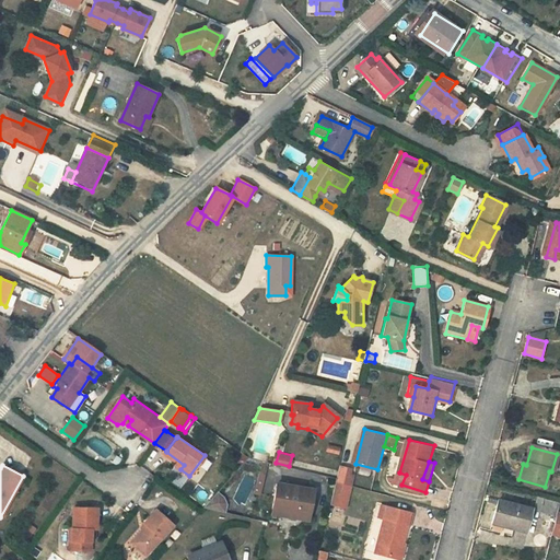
[(353,471),(339,468),(337,478),(351,482),(353,471)]
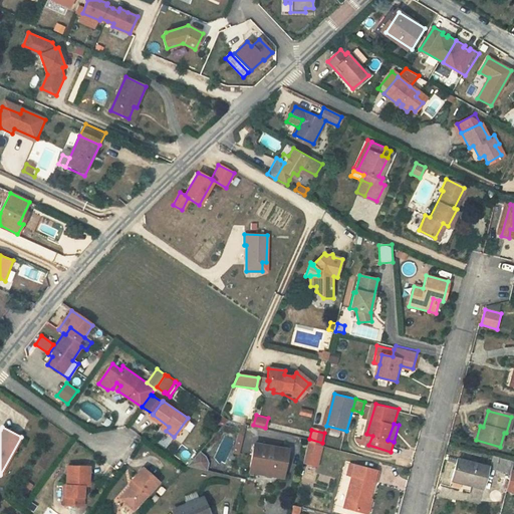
[(303,463),(316,466),(322,443),(309,439),(303,463)]
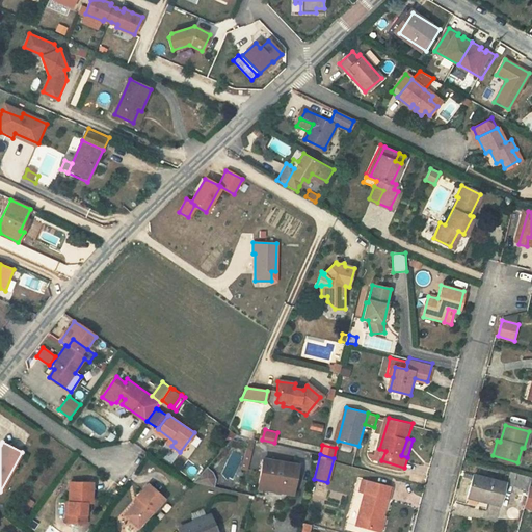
[(297,467),(263,460),(258,489),(281,495),(282,491),(292,494),(297,467)]
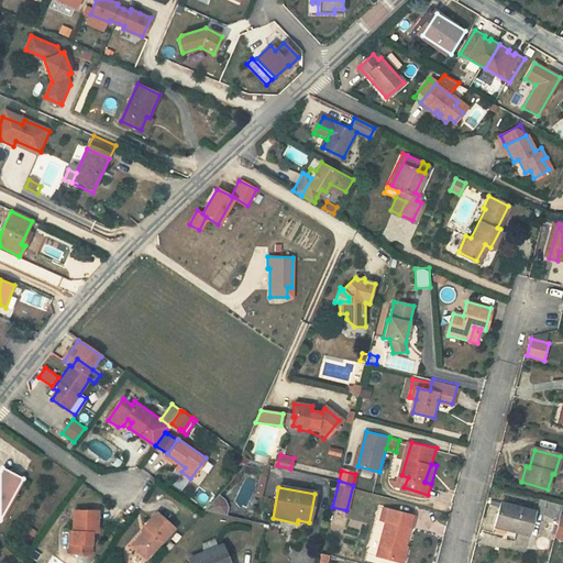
[(207,509),(228,514),(229,507),(227,499),(220,494),(207,509)]
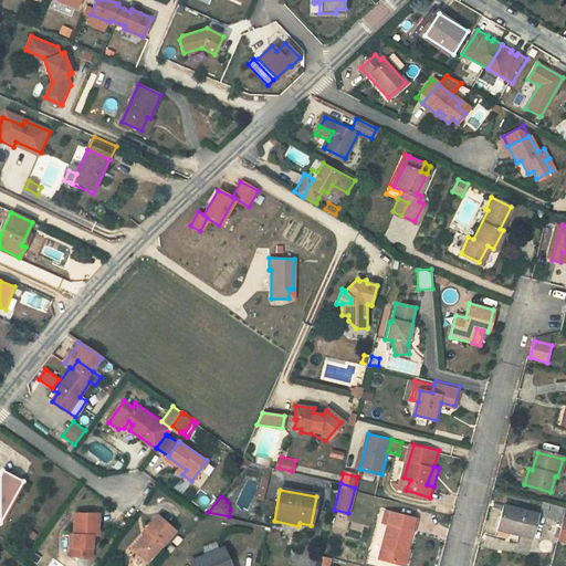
[(563,519),(565,510),(547,504),(545,514),(563,519)]
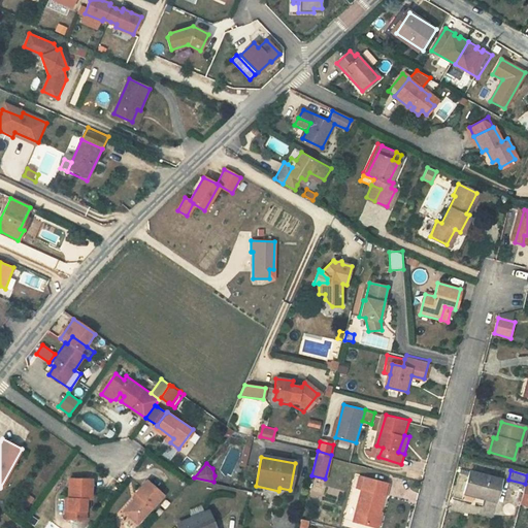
[(495,501),(501,481),(471,472),(466,491),(476,494),(476,496),(495,501)]
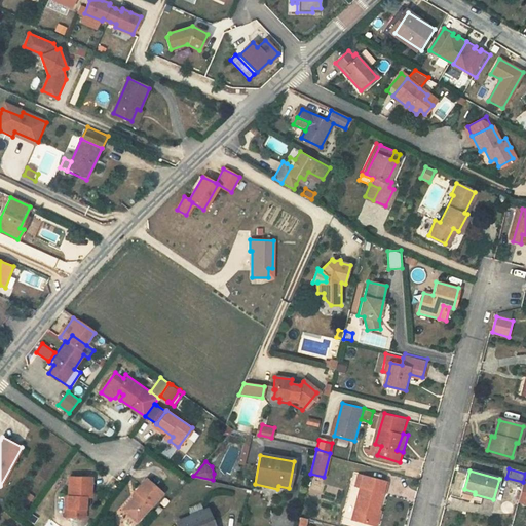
[(371,523),(375,510),(378,511),(386,481),(360,473),(357,484),(363,485),(352,517),(371,523)]
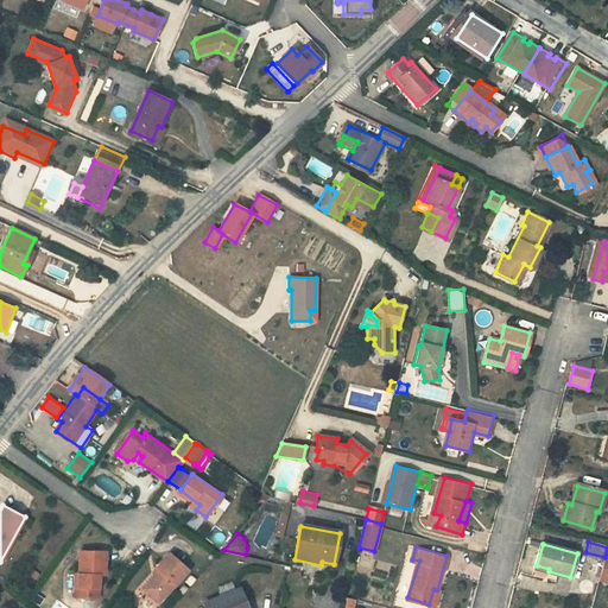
[(103,552),(78,552),(77,575),(74,575),(73,599),(96,600),(97,576),(102,575),(103,552)]
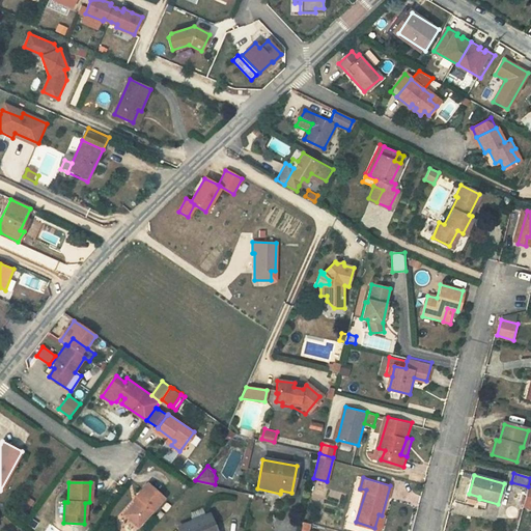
[(129,521),(137,527),(163,498),(146,482),(134,497),(137,499),(126,514),(131,519),(129,521)]
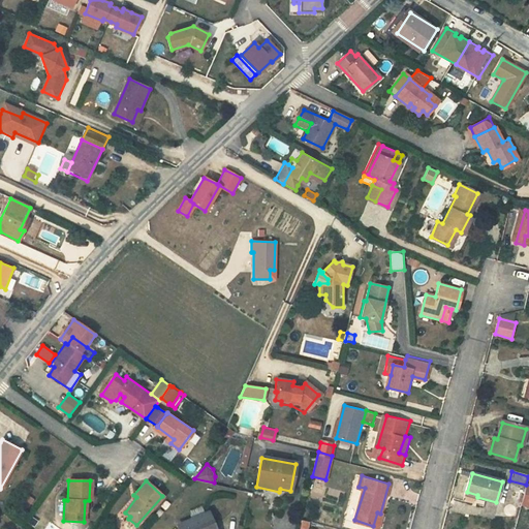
[(216,528),(209,512),(182,524),(183,528),(216,528)]
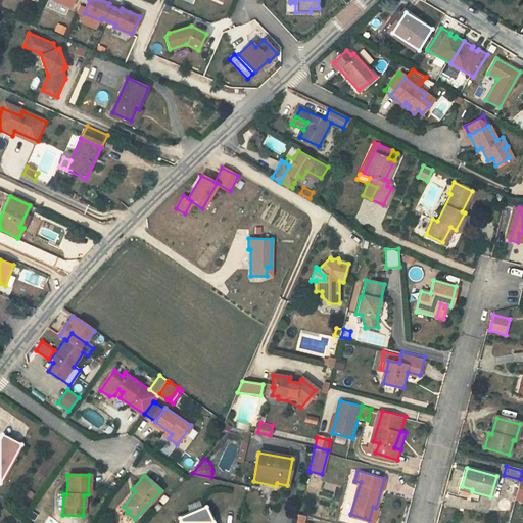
[(380,509),(376,508),(373,507),(369,520),(377,522),(380,509)]
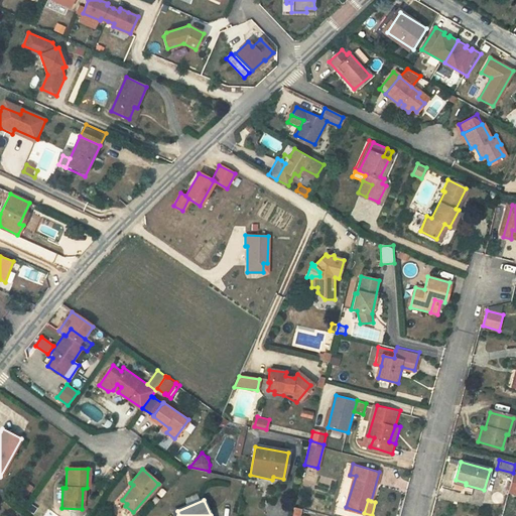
[(290,515),(301,515),(304,506),(294,504),(290,515)]
